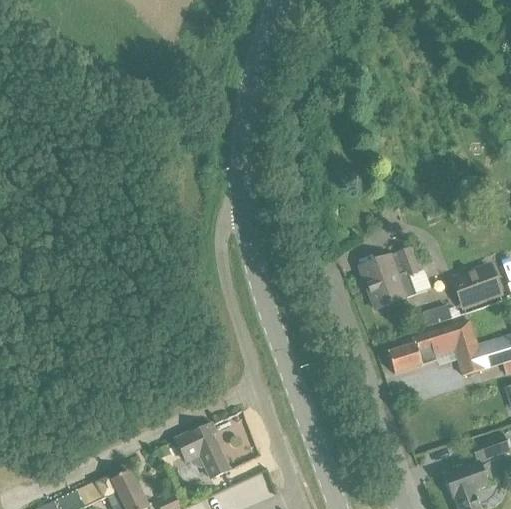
[(409,249),(360,267),(362,270),(375,307),(424,289),(424,288),(431,286),(425,269),(418,272),(409,249)]
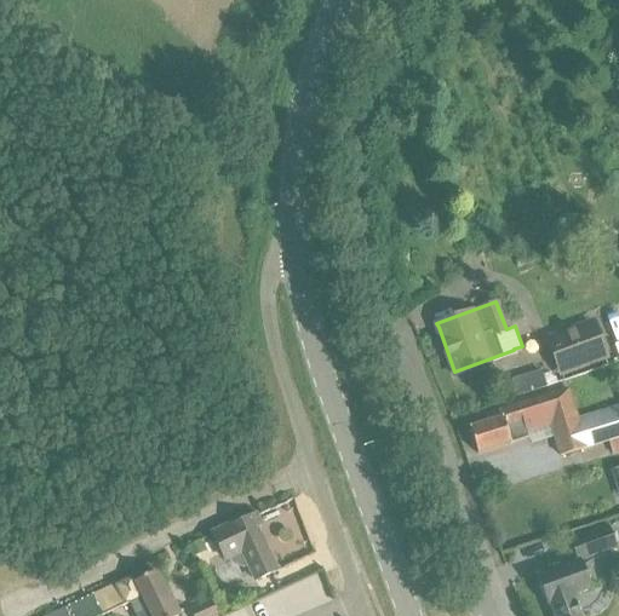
[(595,323),(586,327),(550,340),(562,370),(606,355),(595,323)]
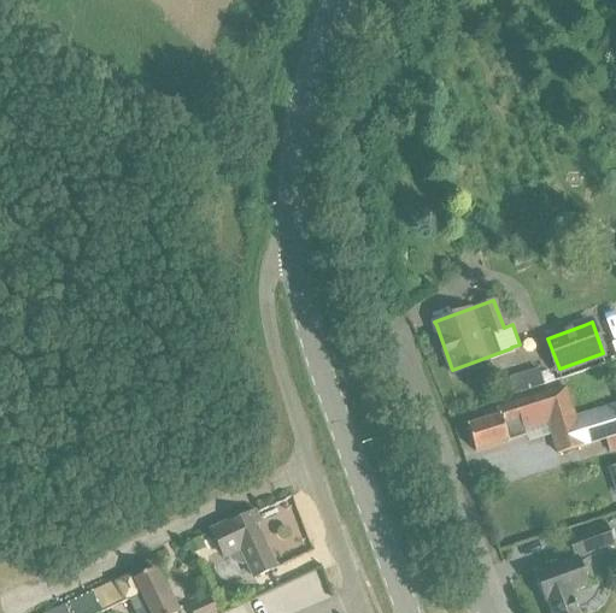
[(538,364),(502,377),(508,394),(544,382),(556,377),(553,373),(545,370),(540,371),(538,364)]
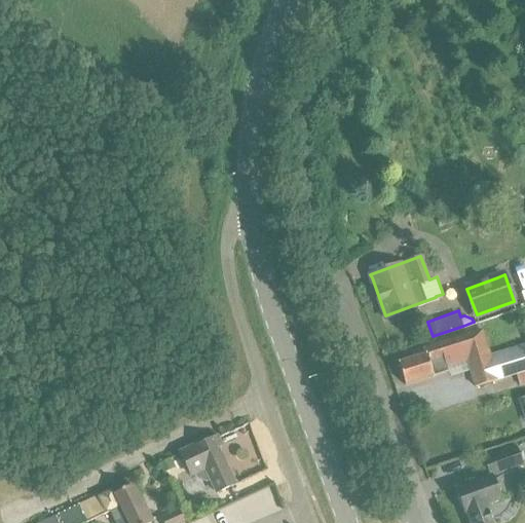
[(414,357),(399,362),(406,383),(450,369),(448,365),(467,359),(477,385),(498,378),(524,369),(524,342),(490,353),(483,329),(412,350),(414,357)]
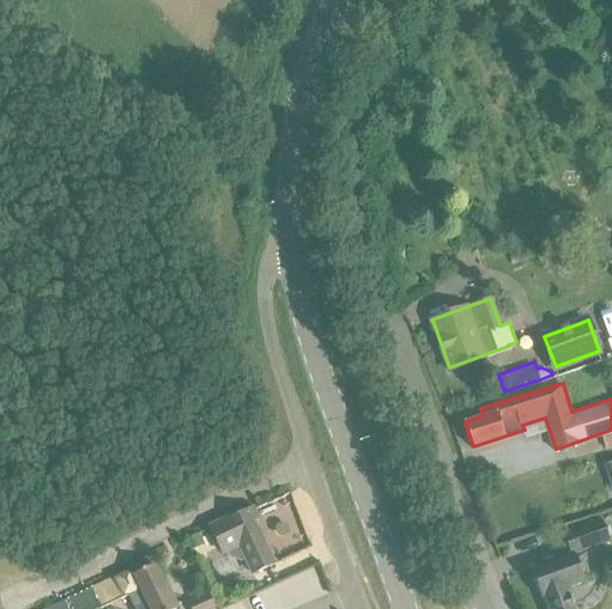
[(254,504),(208,524),(223,554),(228,552),(230,555),(240,559),(243,558),(250,573),(277,560),(259,522),(261,521),(256,509),(254,504)]
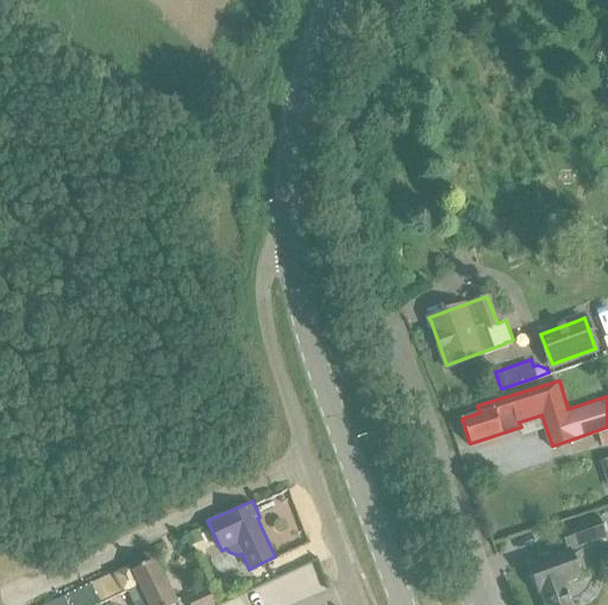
[(571,604),(563,583),(582,575),(572,549),(607,536),(599,514),(559,528),(568,549),(528,563),(538,592),(541,591),(545,604),(571,604)]
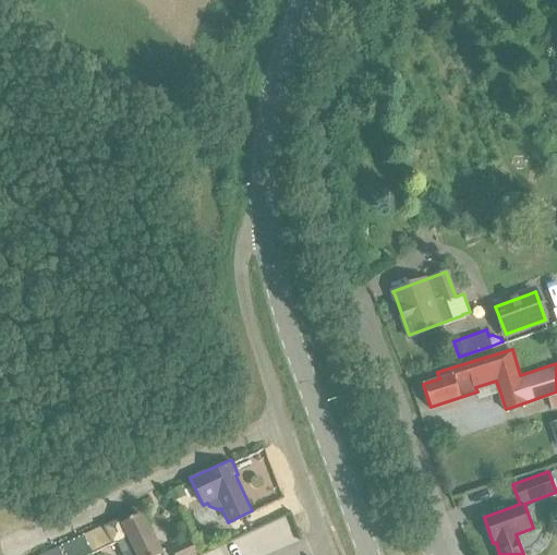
[(291,511),(257,522),(265,544),(299,533),(291,511)]
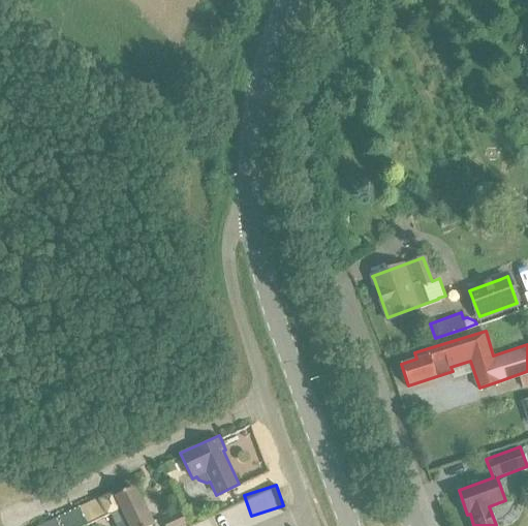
[(117,492),(60,518),(63,525),(89,525),(113,516),(118,525),(147,525),(153,524),(152,523),(155,522),(147,503),(144,504),(136,489),(119,497),(117,492)]
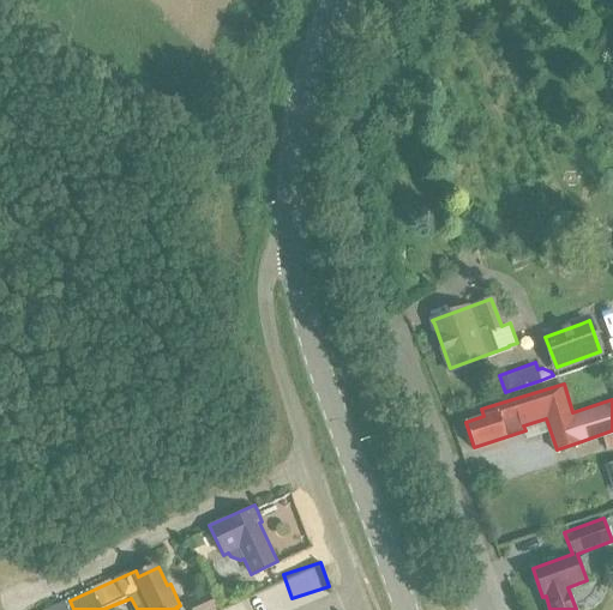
[(211,591),(190,599),(193,609),(208,609),(217,607),(211,591)]
